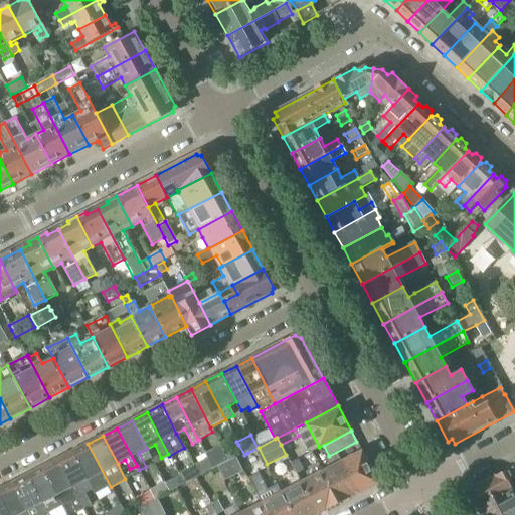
[(88,444),(72,452),(88,480),(93,477),(103,496),(113,491),(111,487),(88,444)]
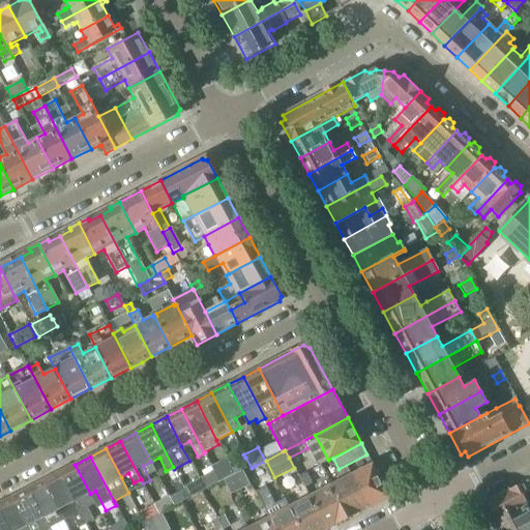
[(235,476),(244,471),(252,468),(245,458),(230,466),(235,476)]
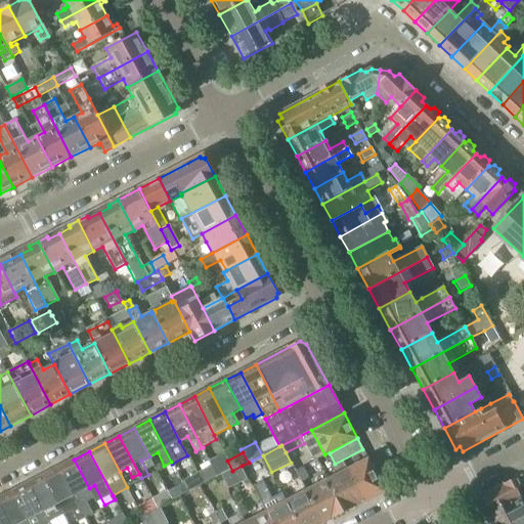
[(221,475),(222,477),(232,471),(227,461),(224,453),(209,462),(212,466),(217,477),(221,475)]
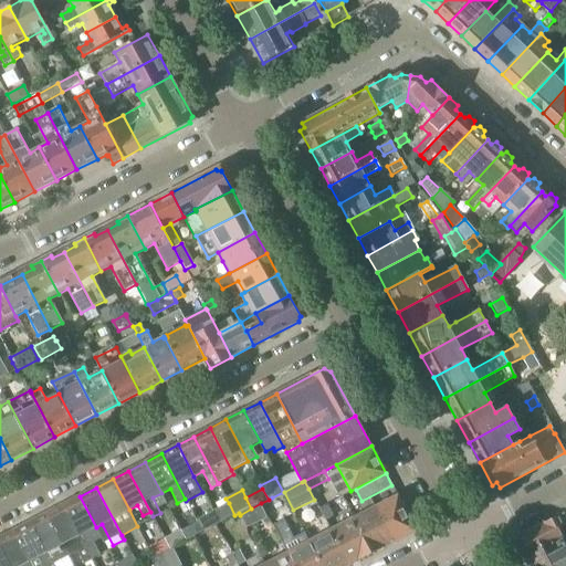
[(398,495),(377,506),(395,542),(416,531),(398,495)]
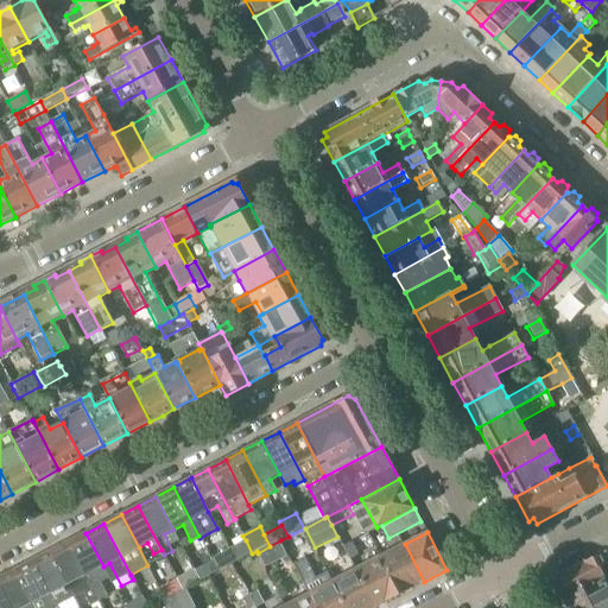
[(86,533),(68,542),(99,600),(107,596),(100,582),(109,577),(103,567),(86,533)]
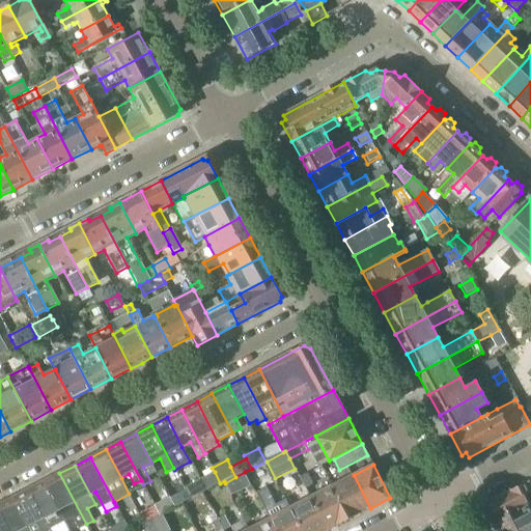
[(245,472),(251,484),(258,499),(263,509),(271,505),(266,495),(270,493),(255,467),(252,469),(245,472)]
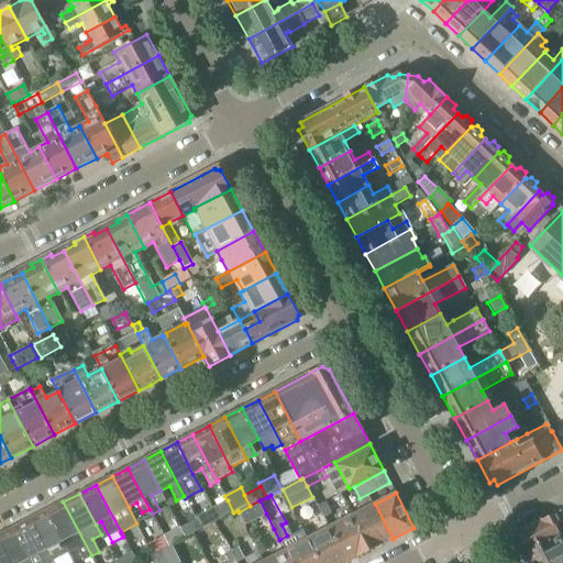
[(217,520),(233,512),(228,500),(211,509),(217,520)]
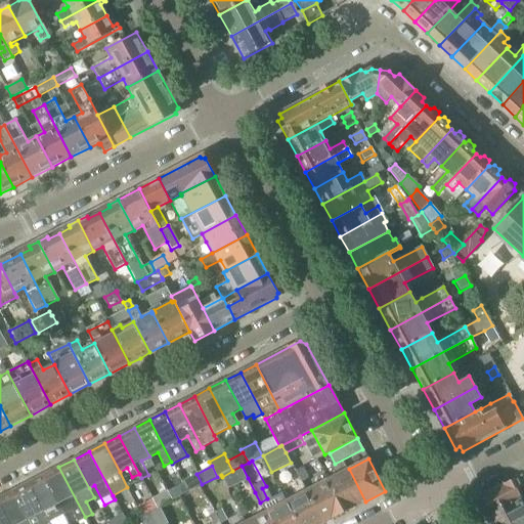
[(247,479),(248,478),(242,466),(232,471),(222,477),(228,489),(247,479)]
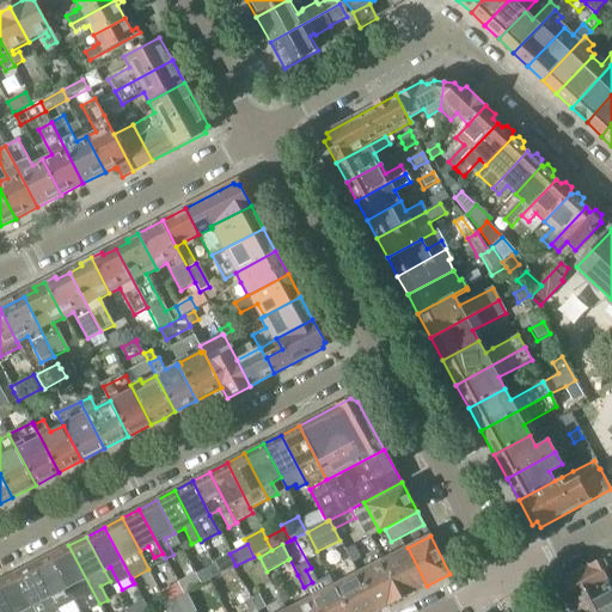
[(51,555),(74,600),(75,601),(84,597),(91,609),(99,604),(68,545),(51,555)]
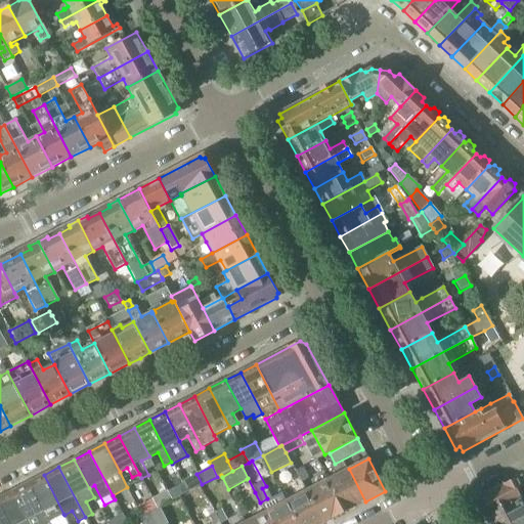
[(296,471),(301,482),(308,478),(303,468),(296,471)]
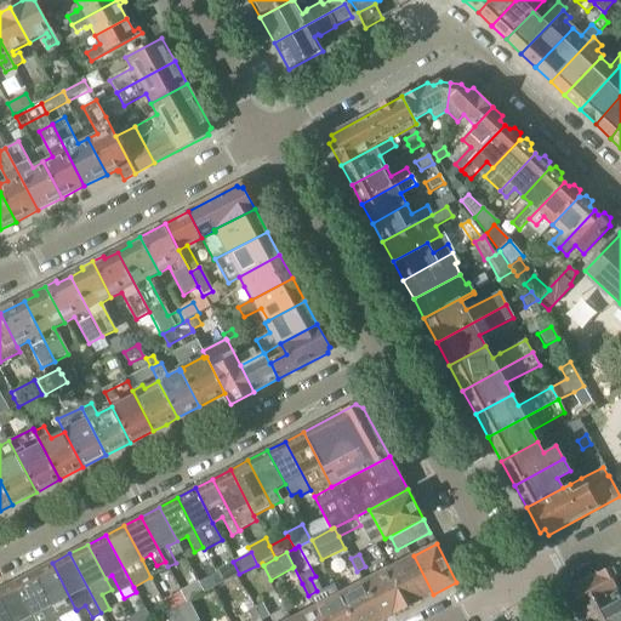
[(414,556),(388,569),(408,608),(433,594),(414,556)]
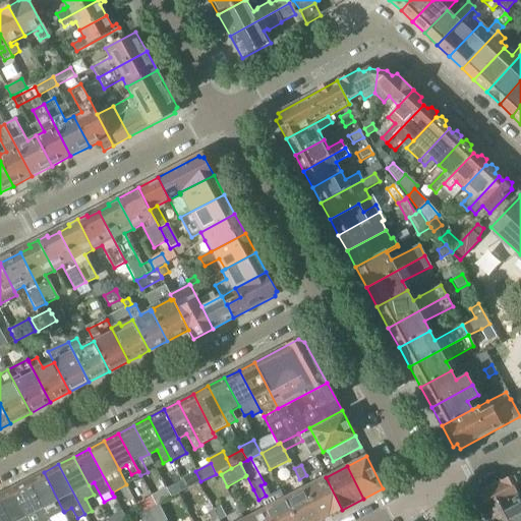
[(520,470),(483,491),(478,494),(481,499),(488,511),(520,493),(520,470)]
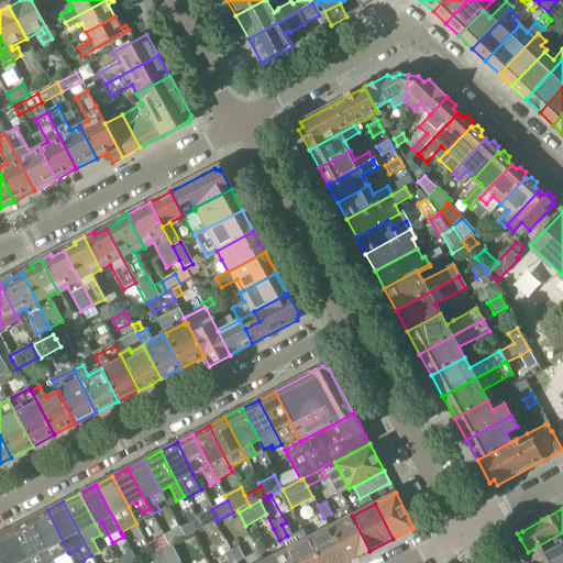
[(209,525),(217,520),(211,509),(202,514),(202,512),(195,516),(201,530),(209,526),(209,525)]
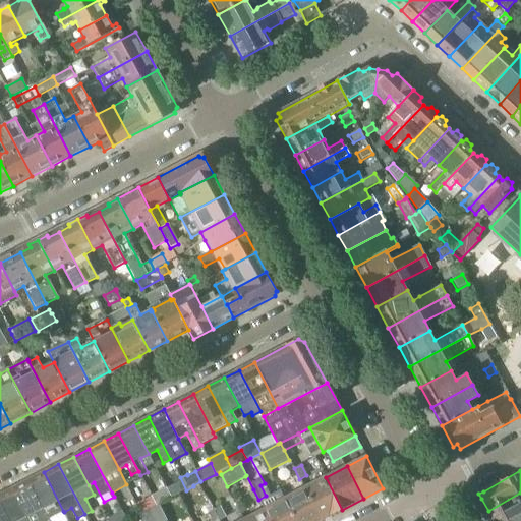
[(44,472),(29,480),(48,518),(55,514),(56,515),(63,511),(44,472)]
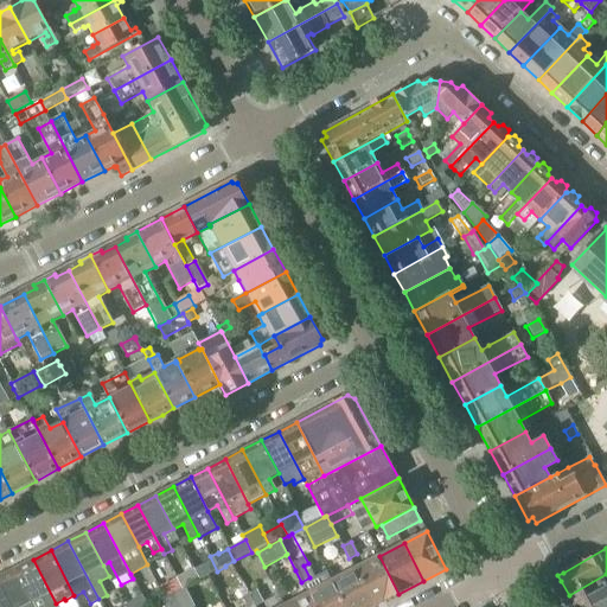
[(379,556),(355,569),(375,606),(398,594),(379,556)]
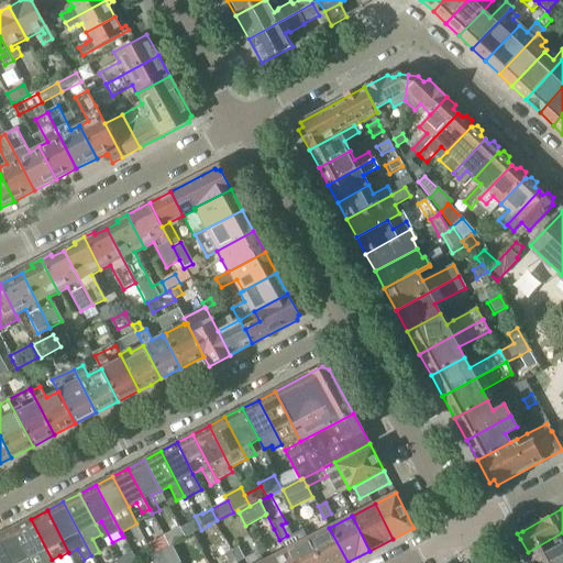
[(31,519),(14,528),(32,562),(45,562),(52,560),(31,519)]
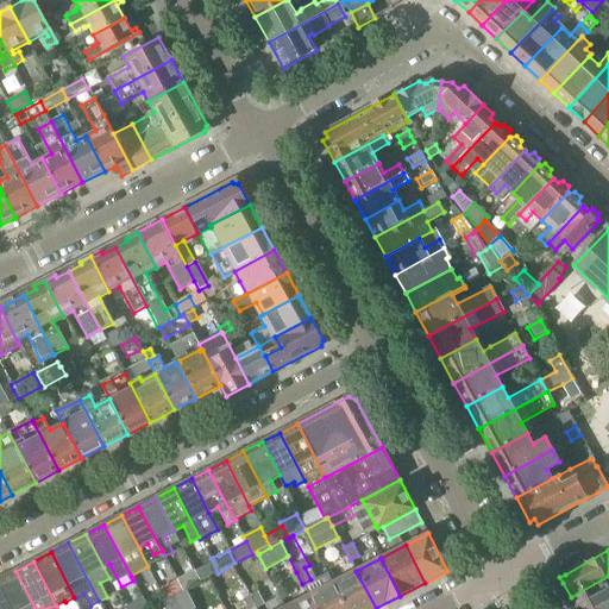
[(35,608),(16,571),(0,578),(0,583),(13,608),(35,608)]
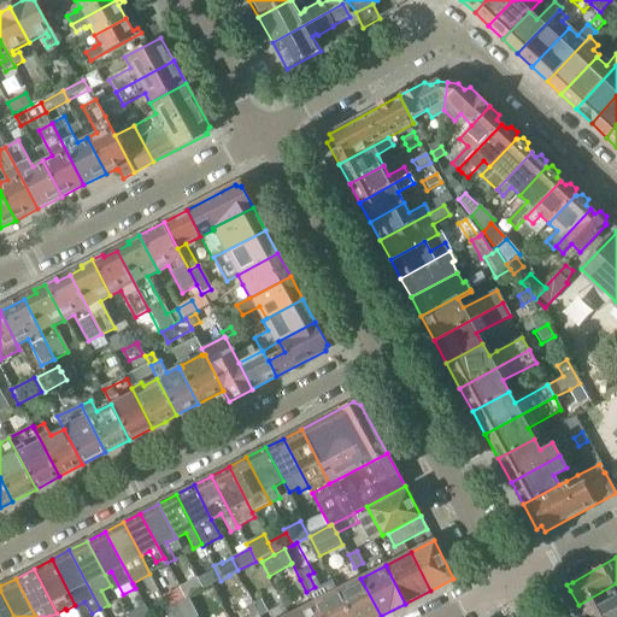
[(198,579),(180,588),(184,598),(203,589),(198,579)]
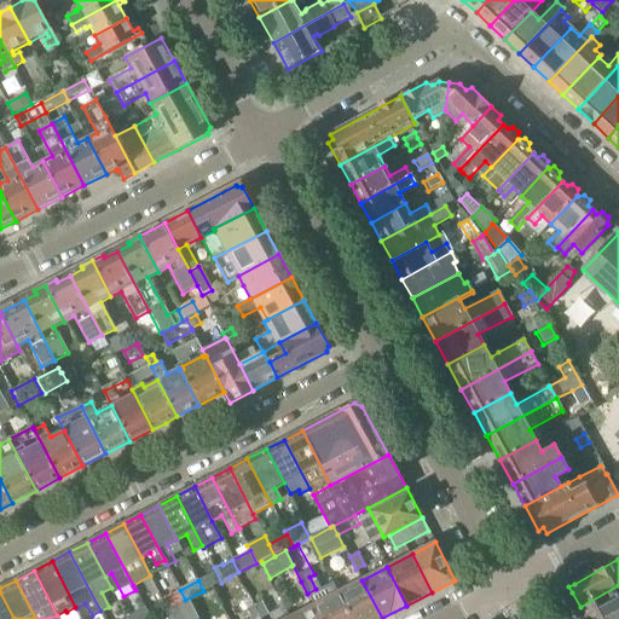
[(362,580),(337,593),(351,618),(380,618),(382,618),(362,580)]
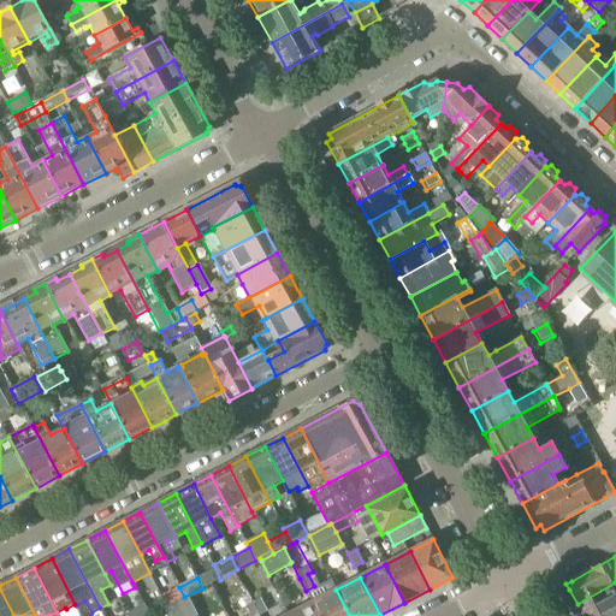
[(615,582),(578,604),(582,615),(598,615),(615,606),(615,582)]
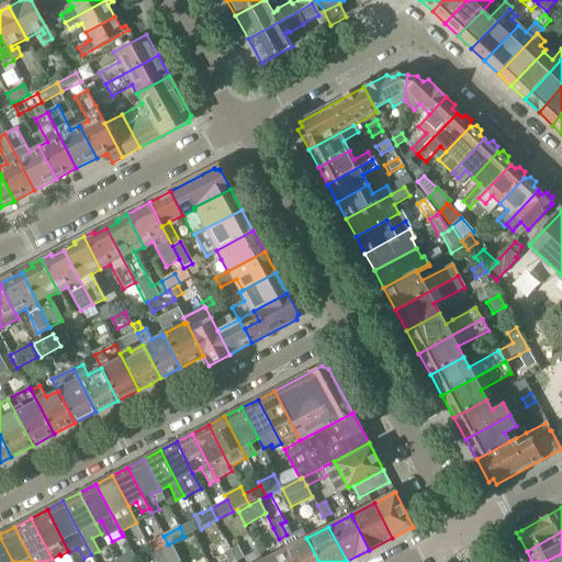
[(152,553),(168,546),(168,544),(164,536),(147,543),(152,553)]
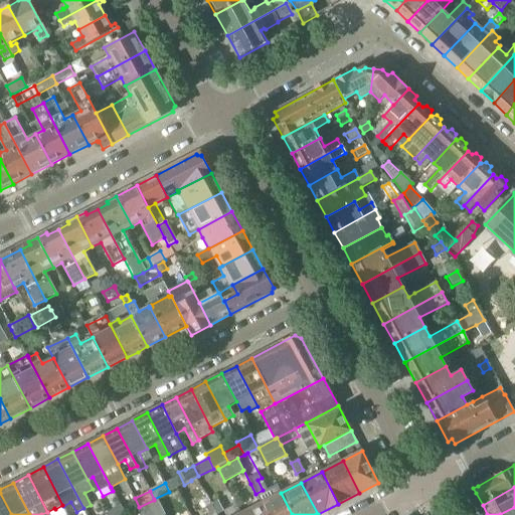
[(11,514),(0,493),(0,514),(11,514)]
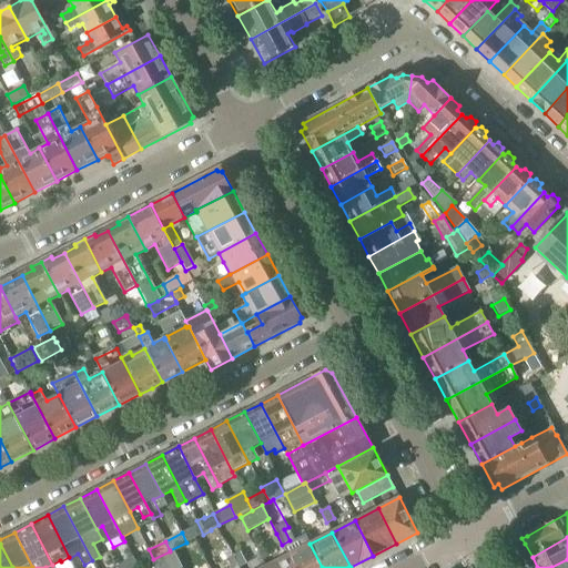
[(322,567),(310,544),(288,555),(294,567),(322,567)]
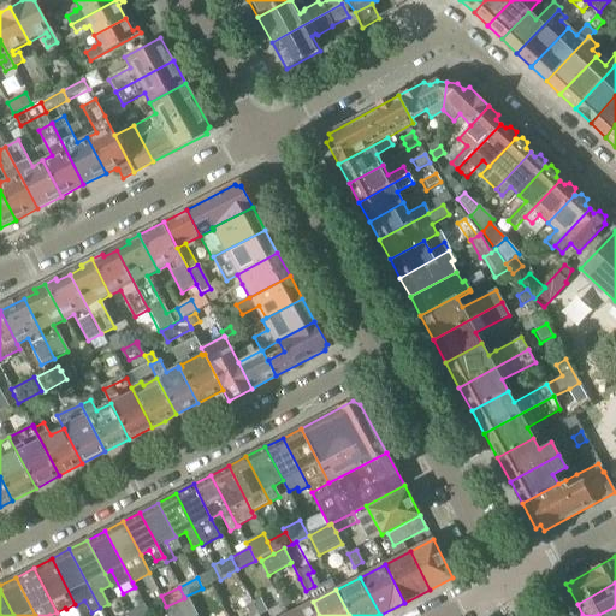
[(164,608),(167,615),(196,615),(197,615),(188,597),(184,598),(166,606),(164,608)]
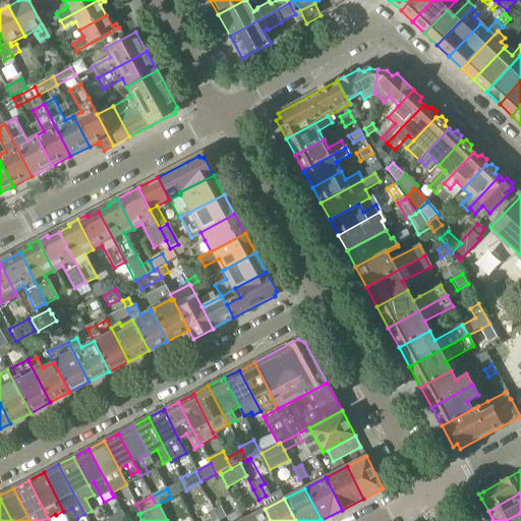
[(220,507),(213,511),(219,520),(226,517),(220,507)]
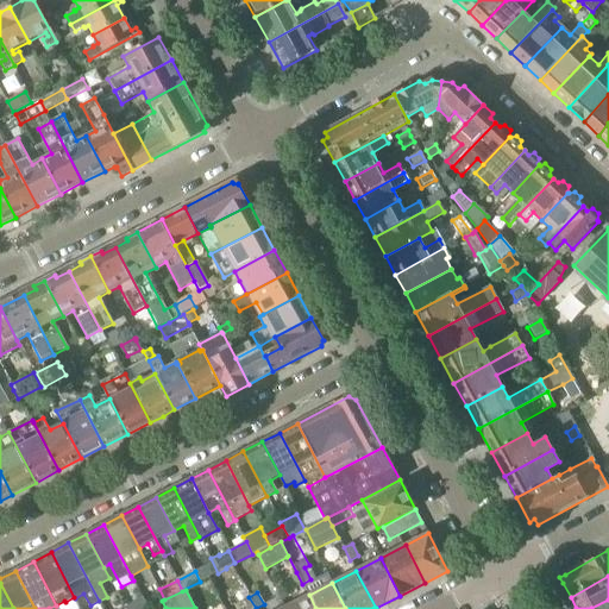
[(315,608),(309,595),(286,608),(315,608)]
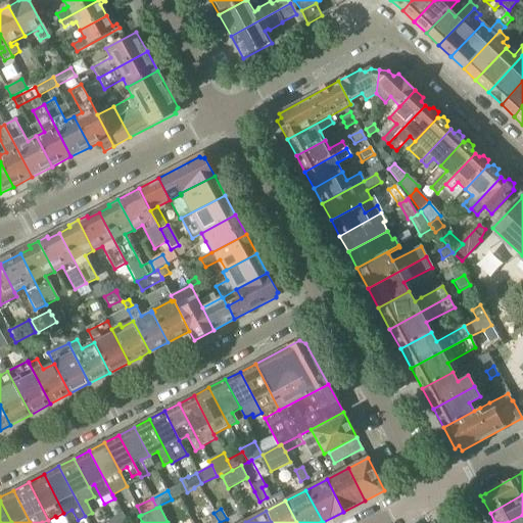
[(218,522),(220,522),(214,513),(206,516),(209,522),(218,522)]
